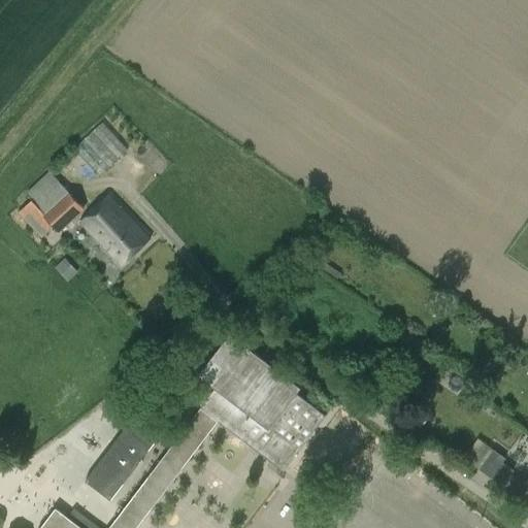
[(95,173),(126,152),(104,121),(73,143),(95,173)]
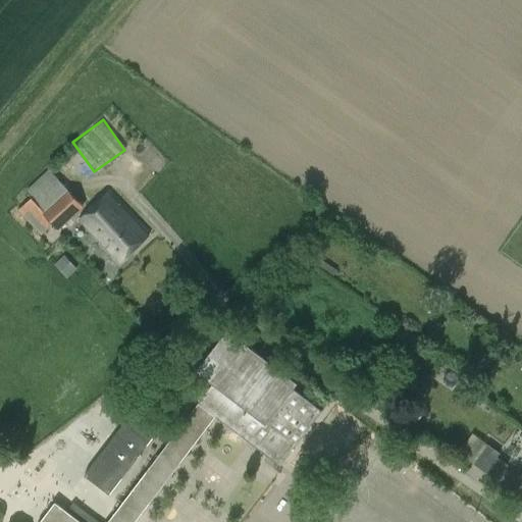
[(66,192),(45,211),(33,198),(18,210),(42,236),(53,225),(56,223),(60,227),(60,228),(84,206),(68,189),(66,192)]
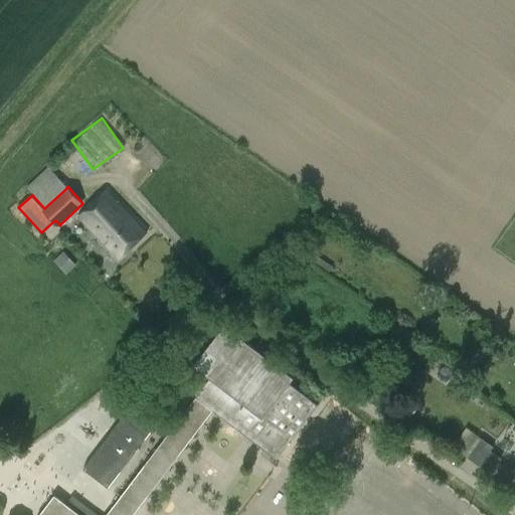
[(77,217),(116,260),(148,231),(110,188),(77,217)]
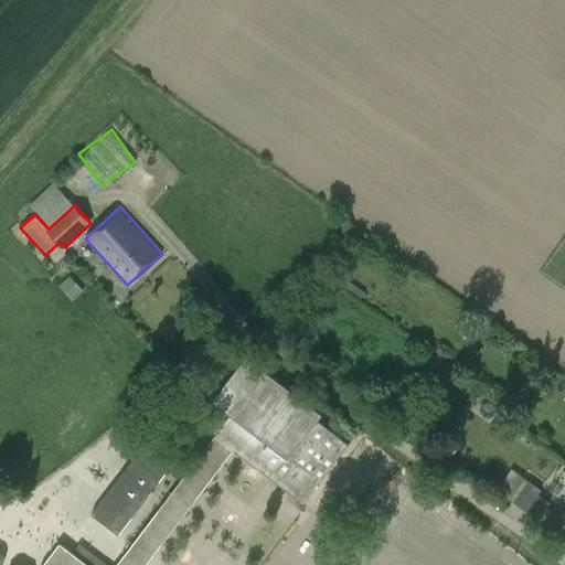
[(145,564),(237,444),(290,484),(308,498),(349,445),(348,444),(318,420),(322,415),(249,359),(216,403),(232,415),(220,430),(181,482),(131,547),(117,564),(87,564),(61,544),(44,564),(145,564)]
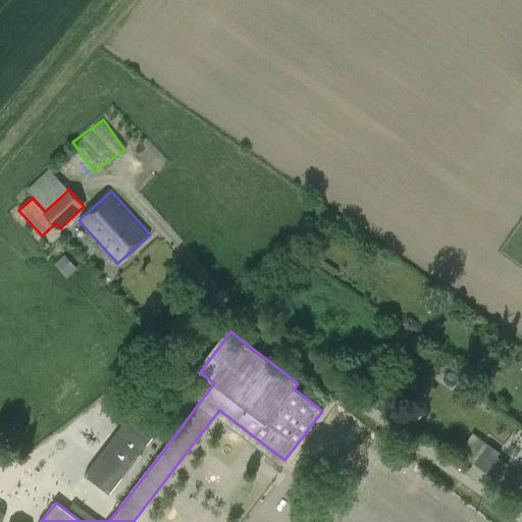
[(75,473),(104,493),(151,430),(122,410),(75,473)]
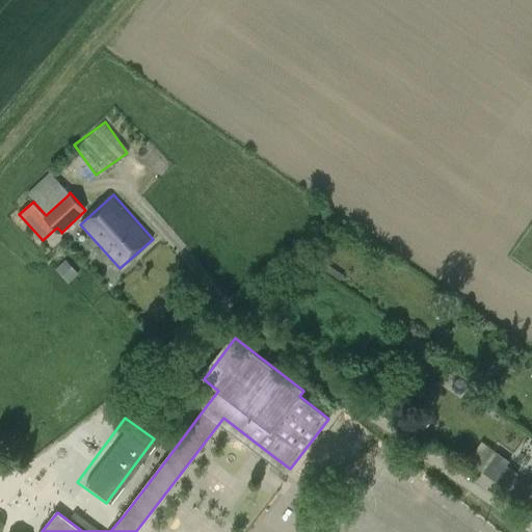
[(468,463),(482,471),(493,448),(478,441),(468,463)]
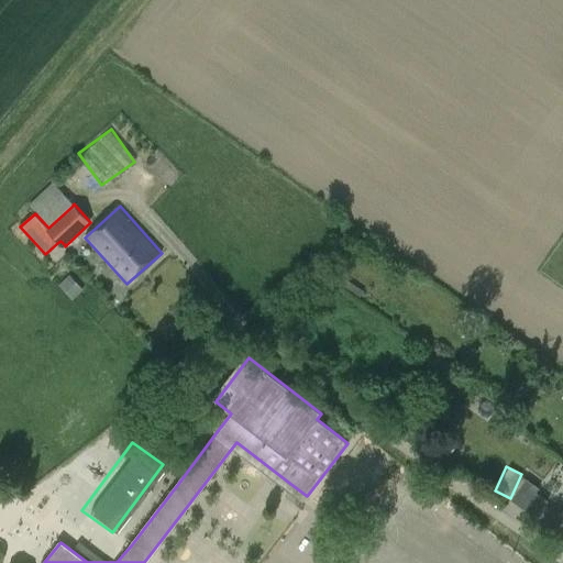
[(545,526),(554,514),(544,506),(548,501),(536,493),(539,488),(526,479),(510,500),(545,526)]
